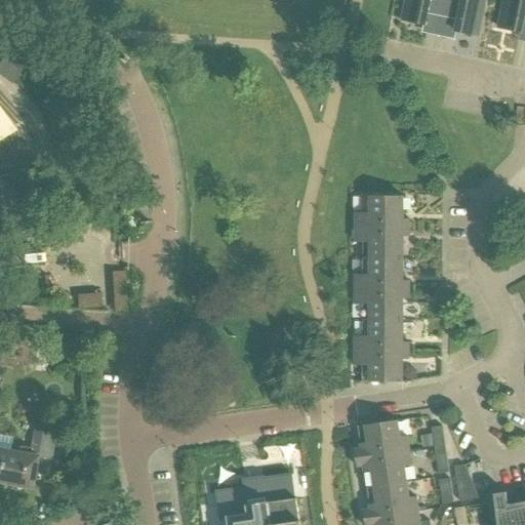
[(442,17),(445,0),(405,0),(401,21),(425,25),(427,14),(442,17)]
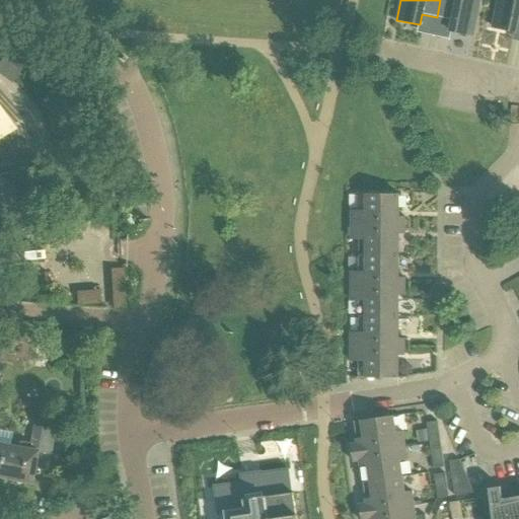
[(440,0),(437,17),(452,20),(450,31),(472,35),(479,0),(440,0)]
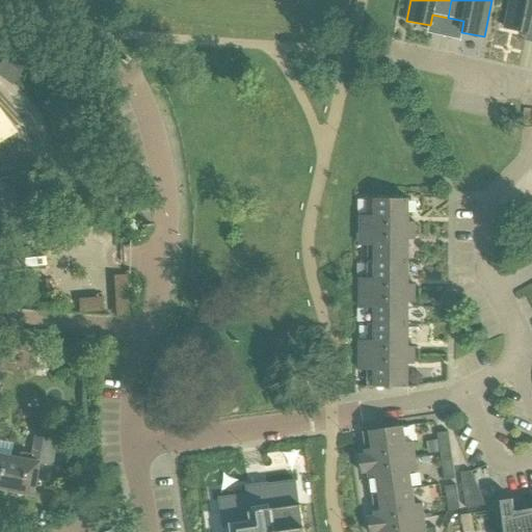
[(531,0),(510,0),(505,28),(528,33),(530,22),(531,22),(531,0)]
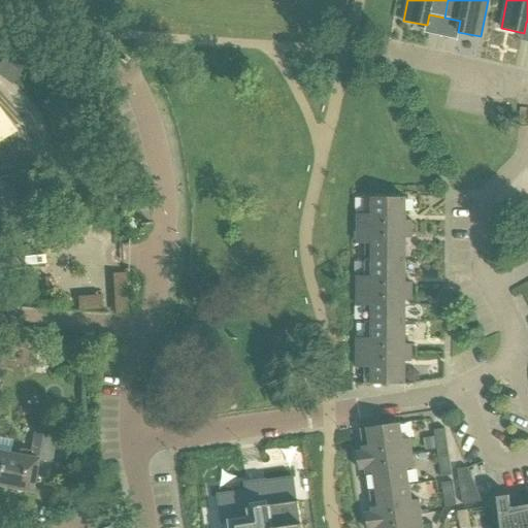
[(405,221),(405,197),(372,197),(365,197),(364,215),(357,215),(357,243),(364,243),(364,276),(357,276),(357,305),(365,305),(364,338),(357,338),(356,367),(364,368),(364,384),(404,385),(404,362),(411,362),(411,344),(404,344),(405,300),(411,300),(411,283),(405,283),(405,238),(411,238),(411,221),(405,221)]
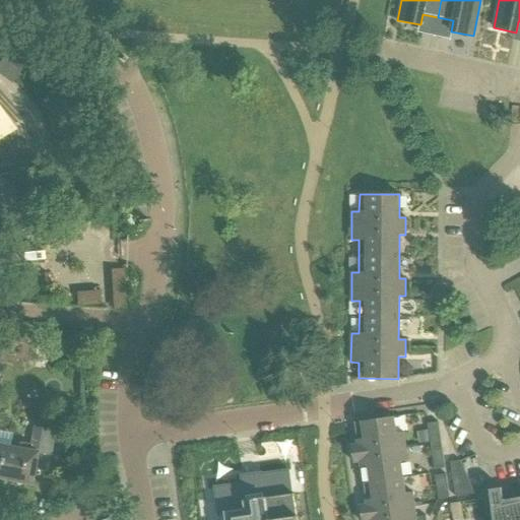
[(12,274),(13,299),(29,298),(28,290),(36,290),(34,273),(12,274)]
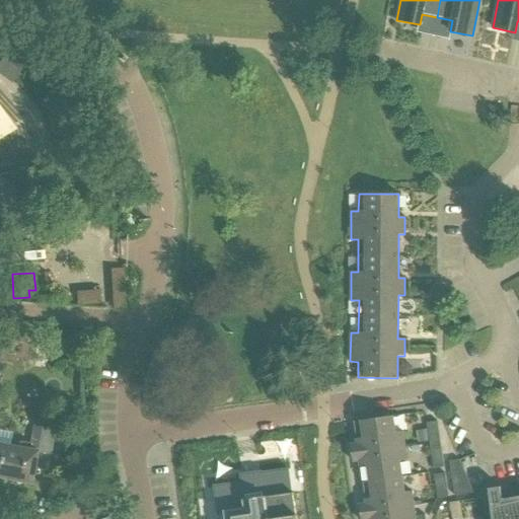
[(395,432),(393,416),(354,422),(357,444),(350,445),(353,461),(359,460),(360,465),(365,504),(359,505),(361,518),(425,518),(425,515),(415,516),(412,492),(404,493),(399,461),(406,460),(402,431),(395,432)]
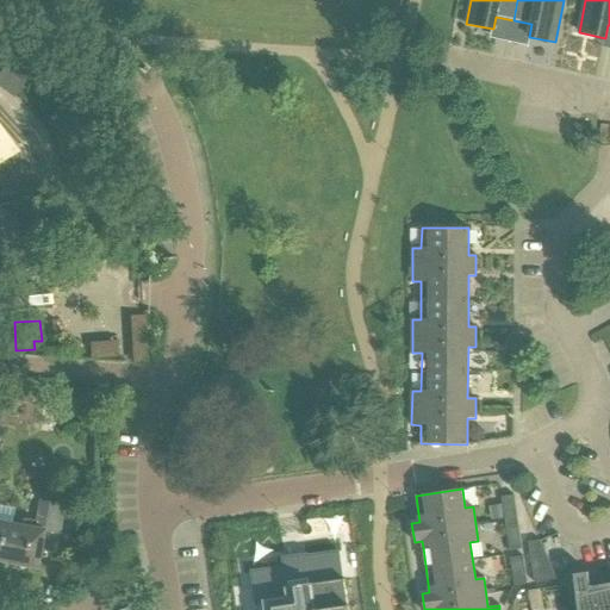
[(516,512),(514,495),(500,497),(502,504),(504,515),(516,512)]
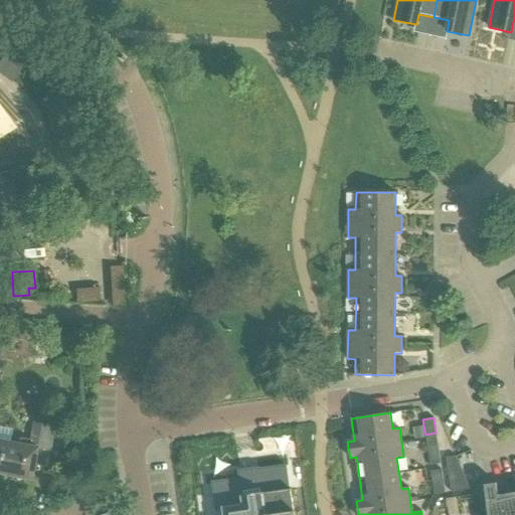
[(49,452),(54,425),(32,421),(28,440),(19,438),(18,444),(0,440),(0,474),(29,480),(35,449),(49,452)]
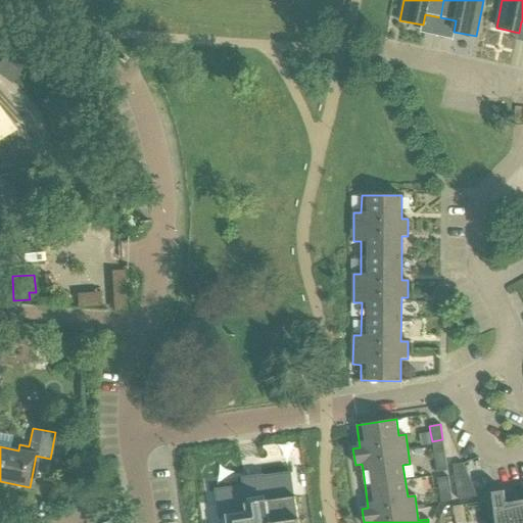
[(432,444),(434,457),(445,456),(442,439),(432,441),(432,444)]
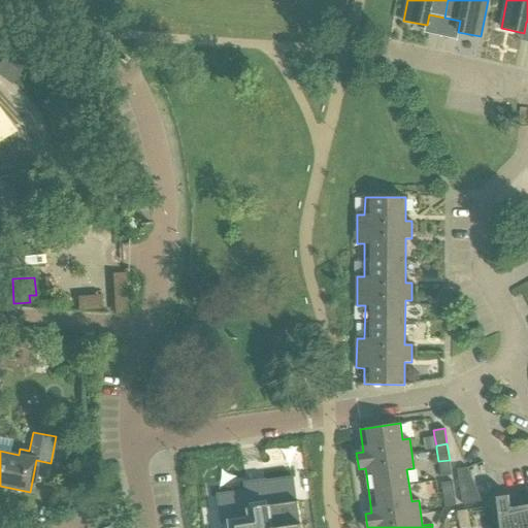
[(450,460),(438,461),(440,476),(452,475),(450,460)]
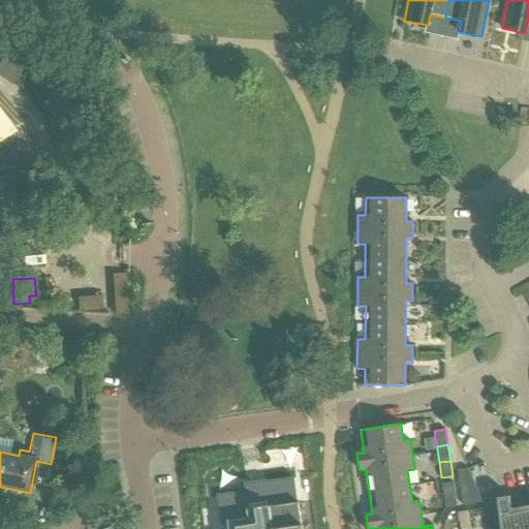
[(458,470),(461,488),(475,486),(468,468),(458,470)]
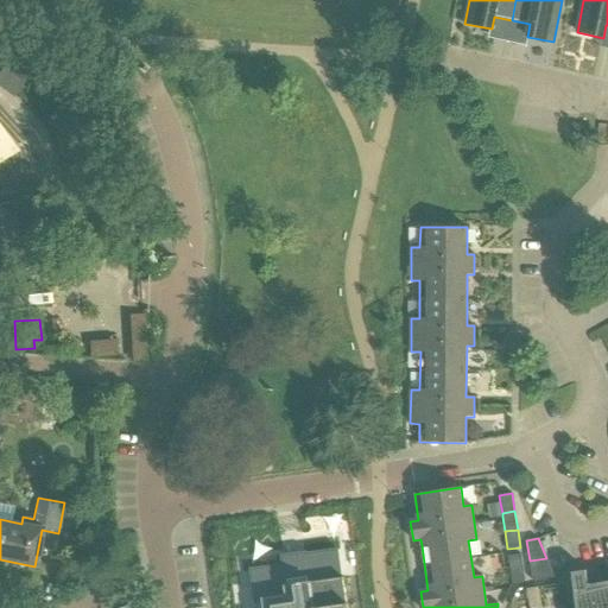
[(284,567),(252,571),(257,602),(264,601),(265,607),(348,607),(348,603),(347,603),(343,577),(341,577),(336,551),(283,558),(284,567)]
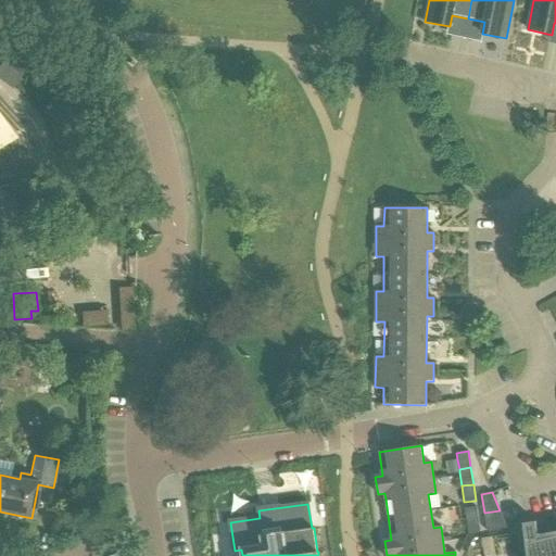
[(465,508),(467,521),(478,519),(477,507),(465,508)]
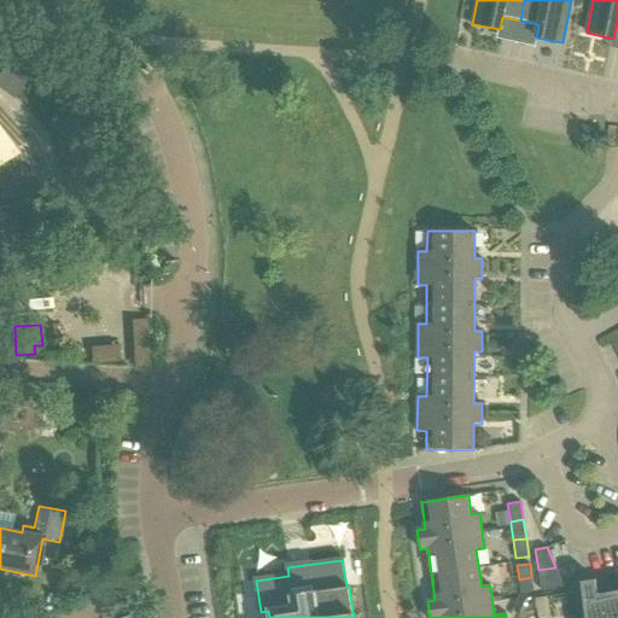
[(538,570),(541,590),(564,587),(555,567),(538,570)]
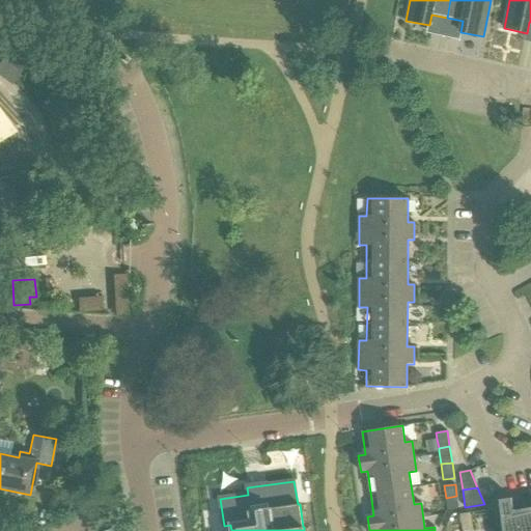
[(446,498),(447,509),(458,507),(456,496),(446,498)]
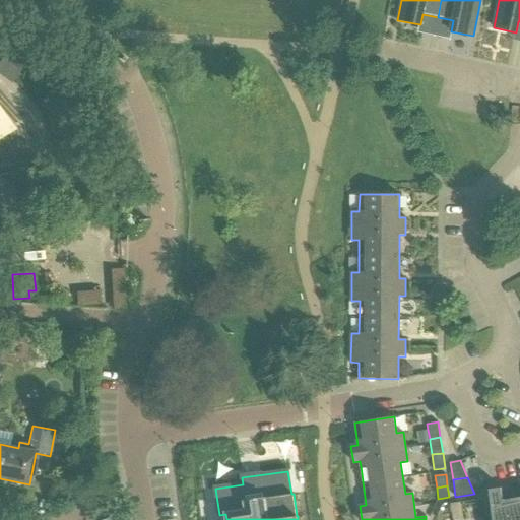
[(519,519),(519,496),(503,500),(501,488),(488,490),(492,519),(519,519)]
